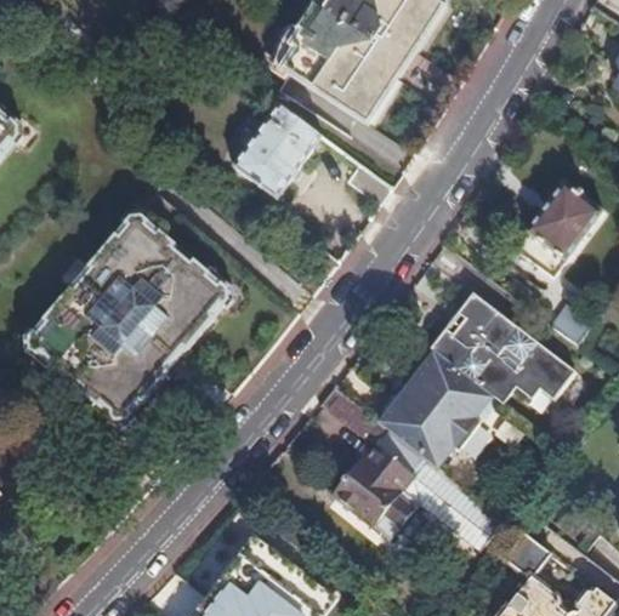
[(287,43),(291,45),(278,66),(312,87),(318,79),(331,87),(325,97),(359,119),(436,0),(307,0),(291,24),(296,28),(287,43)]
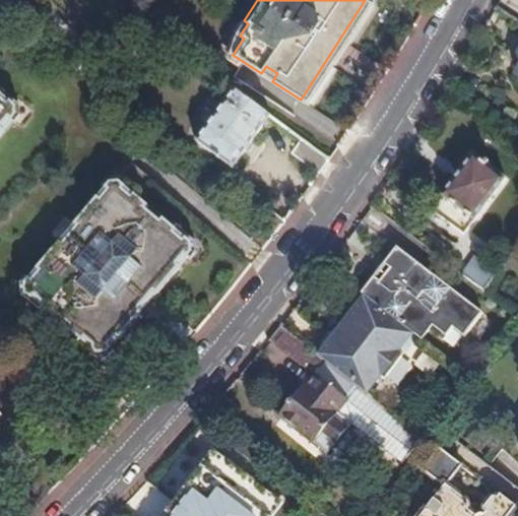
[(260,125),(259,124),(267,113),(232,86),(223,98),(222,97),(192,138),(229,166),(260,125)]
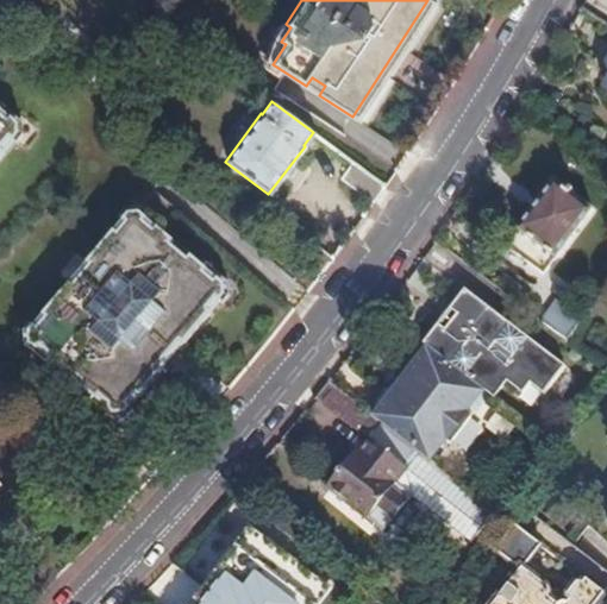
[(8,114),(0,107),(0,146),(10,134),(8,114)]
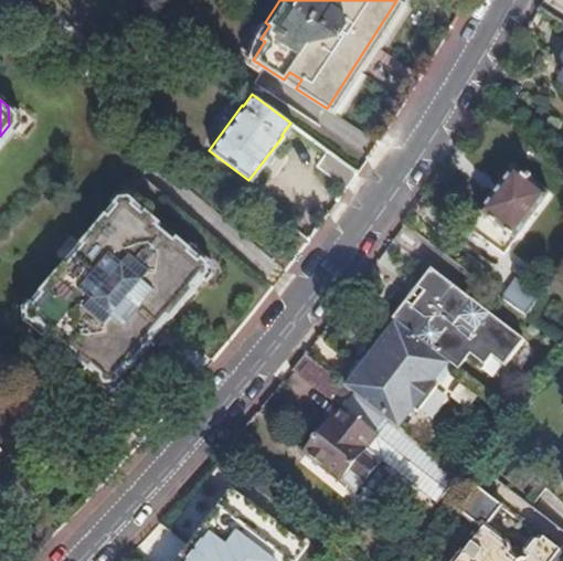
[(326,147),(314,162),(343,184),(356,169),(326,147)]
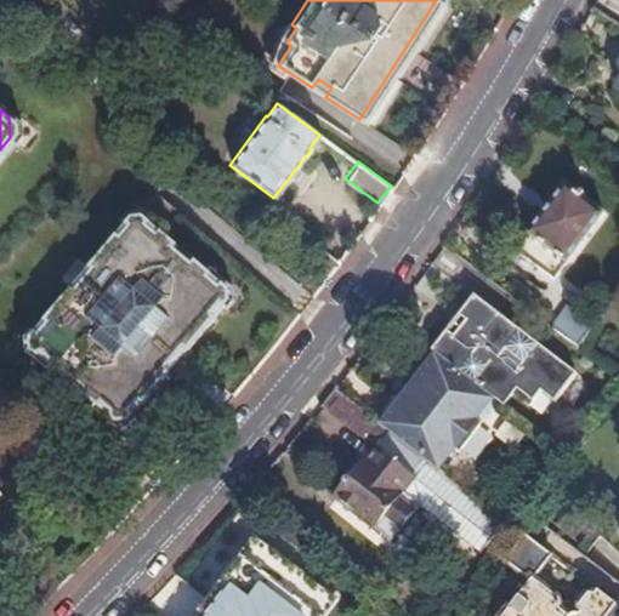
[(602,209),(563,180),(514,246),(554,275),(602,209)]
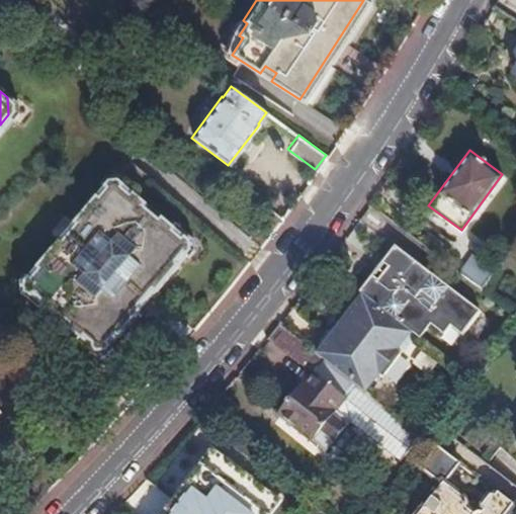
[(182,235),(117,180),(103,182),(23,274),(24,291),(89,346),(104,344),(183,250),(182,235)]
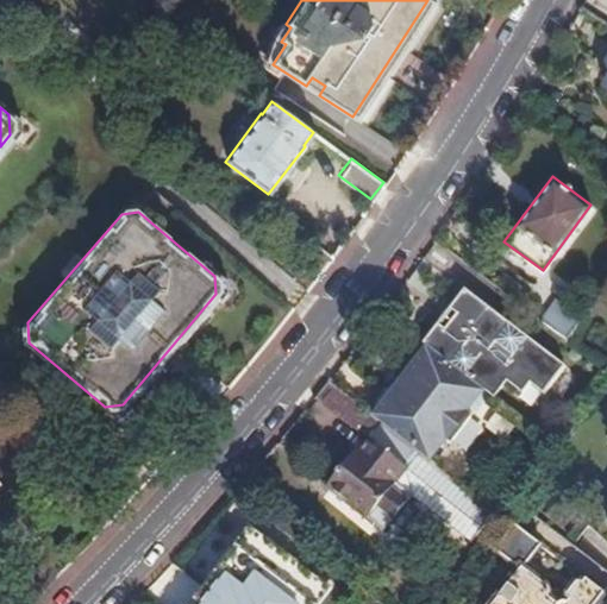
[(436,321),(421,340),(425,343),(483,388),(493,395),(502,382),(518,394),(529,378),(542,389),(563,360),(462,285),(448,306),(455,310),(443,326),(436,321)]
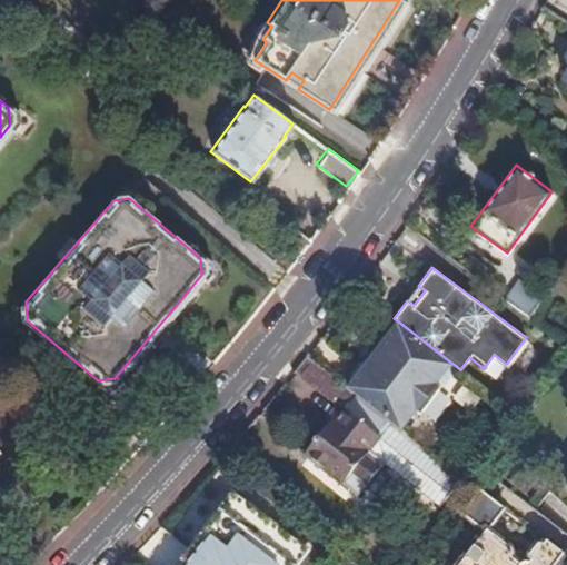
[(544,296),(528,285),(515,305),(529,316),(544,296)]
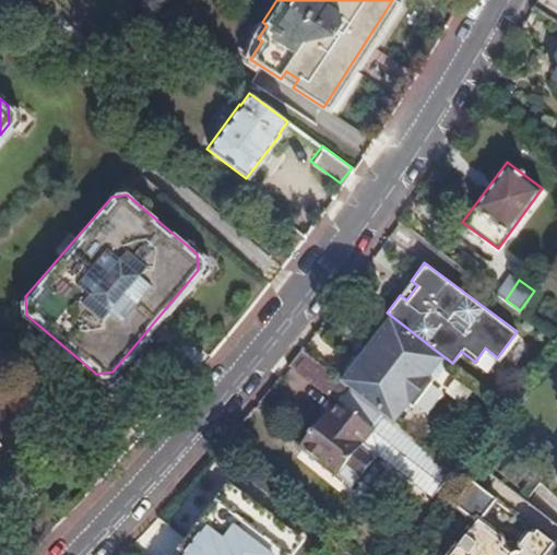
[(390,315),(340,380),(347,386),(388,415),(393,420),(407,401),(412,405),(433,378),(428,375),(443,356),(390,315)]
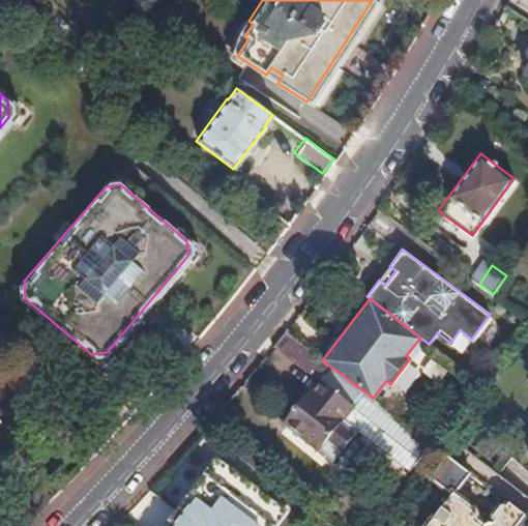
[(284,333),(273,346),(313,376),(315,373),(321,378),(328,368),(284,333)]
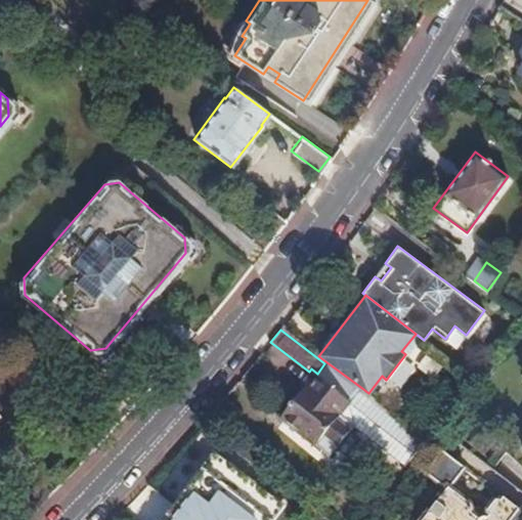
[(435,375),(443,361),(425,350),(417,364),(435,375)]
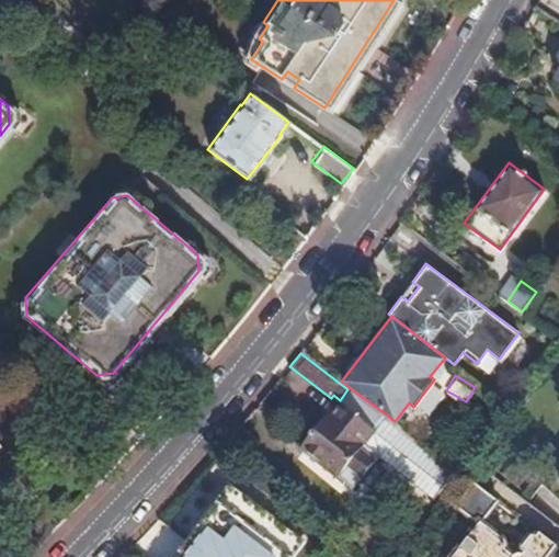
[(378,430),(389,417),(349,387),(348,389),(340,400),(333,395),(331,398),(321,409),(326,413),(300,444),(352,485),(360,476),(373,487),(387,468),(374,458),(378,453),(364,442),(376,428),(378,430)]
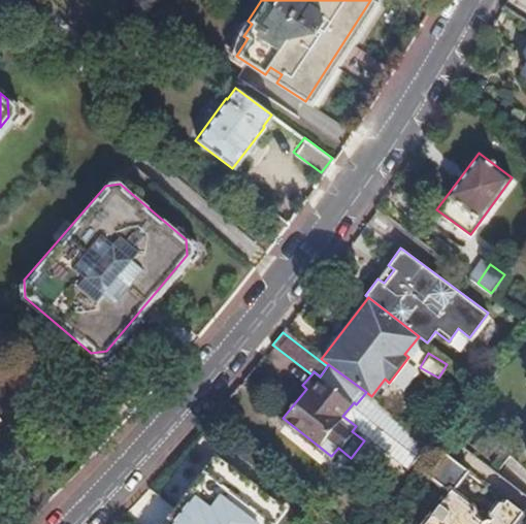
[(427,460),(430,455),(438,462),(446,453),(415,429),(412,432),(407,429),(401,430),(398,434),(399,438),(427,460)]
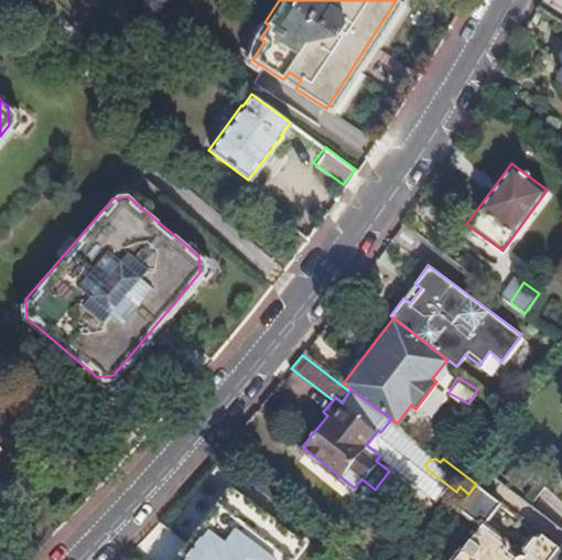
[(276,559),(283,551),(281,549),(293,532),(229,483),(184,542),(194,549),(190,555),(185,559),(276,559)]
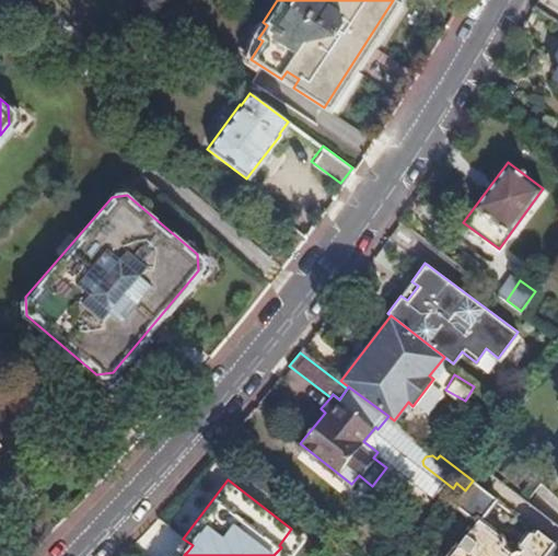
[(543,555),(554,542),(536,530),(521,549),(518,549),(515,549),(512,553),(503,545),(504,543),(504,540),(503,537),(501,535),(480,519),(496,499),(473,481),(465,490),(455,504),(477,520),(449,555),(543,555)]
